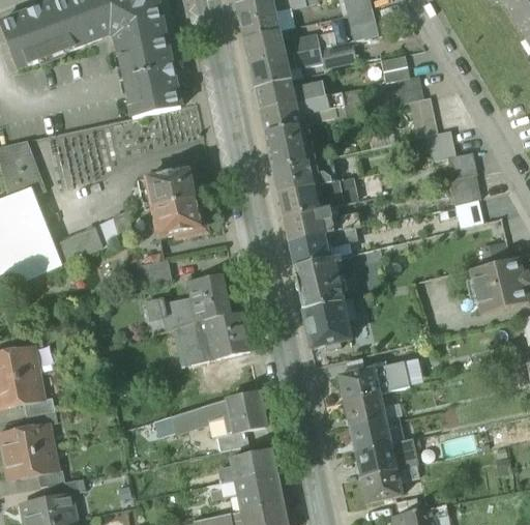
[(127,93),(133,116),(181,106),(166,34),(158,2),(154,0),(145,0),(144,3),(135,5),(124,0),(55,0),(39,6),(28,10),(0,21),(0,24),(17,67),(38,59),(37,55),(61,46),(63,50),(101,35),(101,33),(108,31),(117,36),(119,44),(117,45),(121,67),(126,66),(133,92),(127,93)]
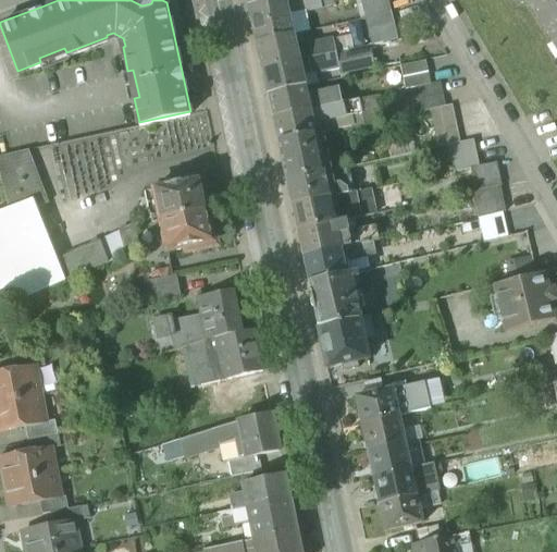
[(248,4),(256,40),(294,32),(288,10),(288,8),(287,0),(267,0),(257,2),(248,4)]
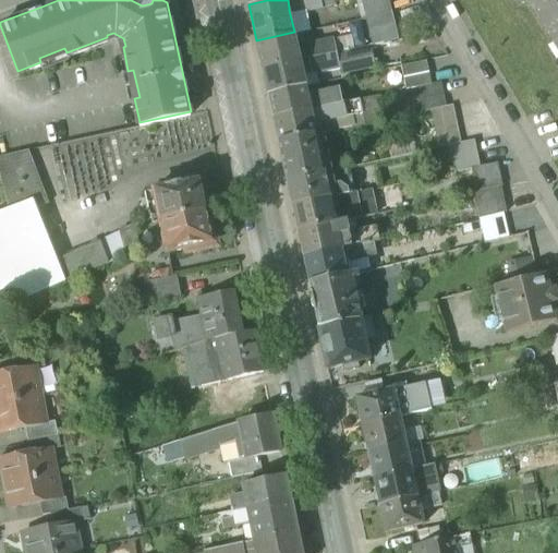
[(355,0),(360,15),(366,14),(362,0),(355,0)]
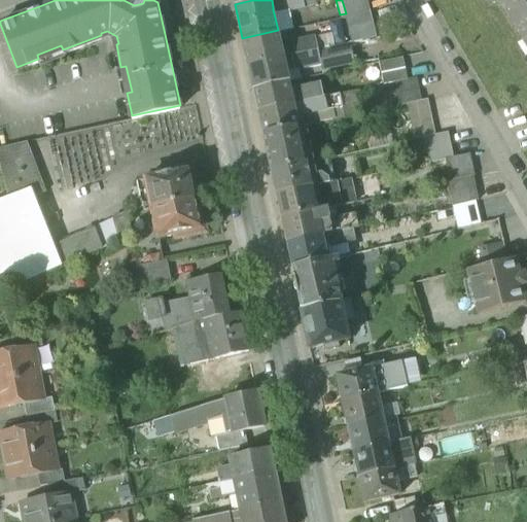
[(370,7),(367,0),(342,0),(346,13),(370,7)]
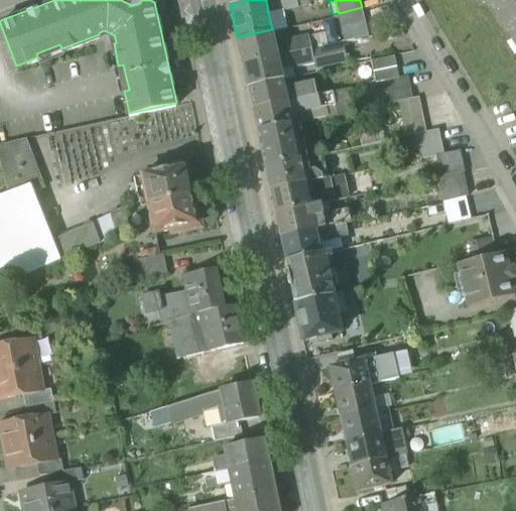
[(488,0),(515,43),(515,0),(488,0)]
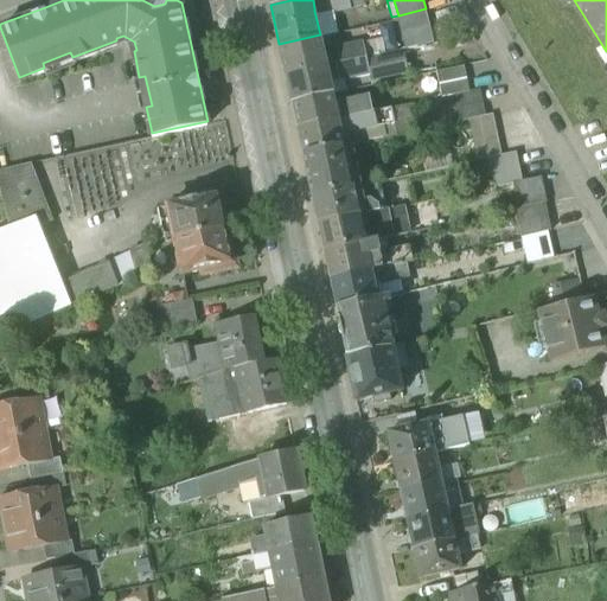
[(338,31),(333,8),(333,7),(314,11),(320,34),(338,31)]
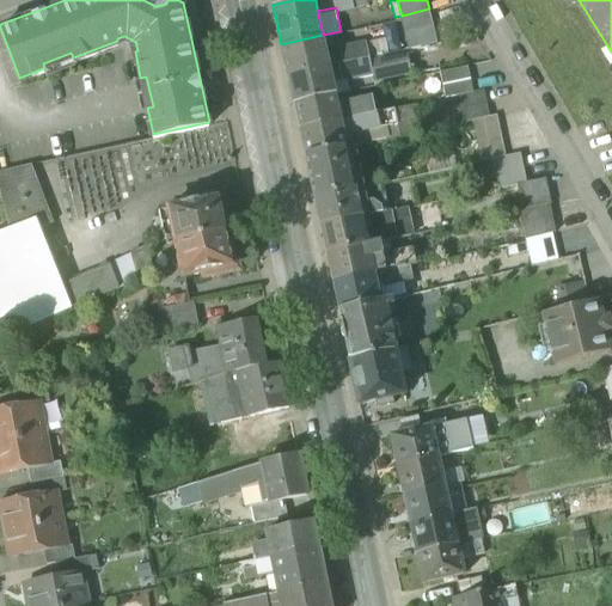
[(433,22),(429,8),(402,16),(405,29),(433,22)]
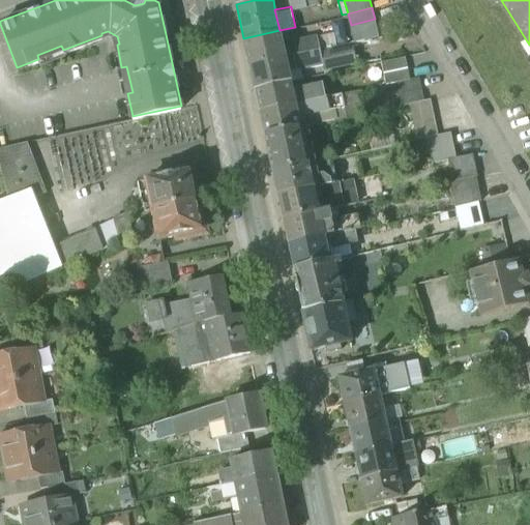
[(379,34),(375,19),(351,25),(354,39),(379,34)]
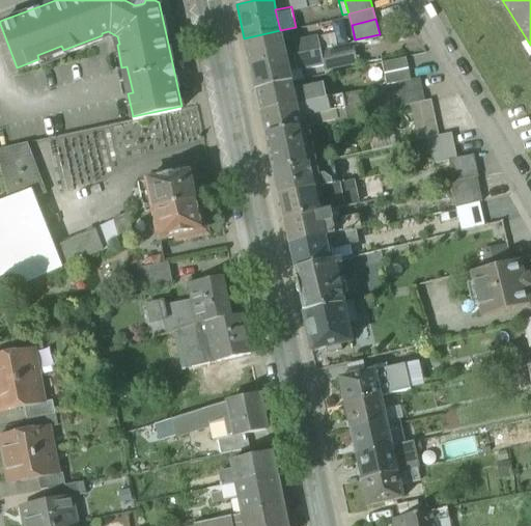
[(316,33),(317,35),(318,42),(319,47),(327,46),(338,44),(335,29),(316,33)]
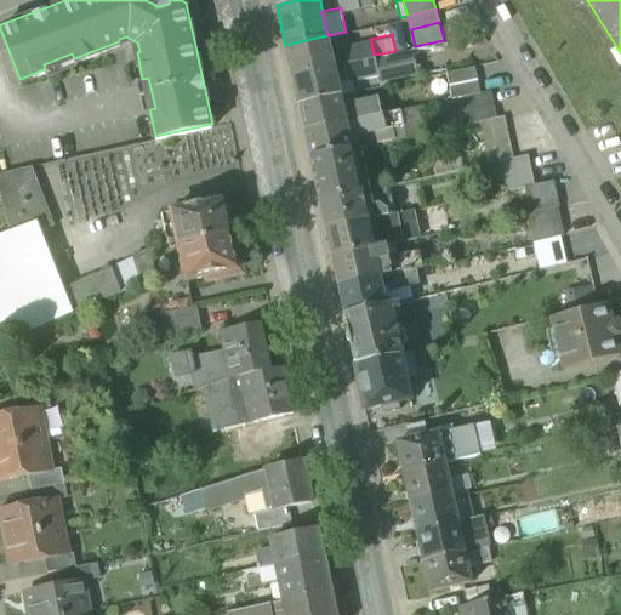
[(285,45),(291,74),(334,64),(331,52),(328,35),(285,45)]
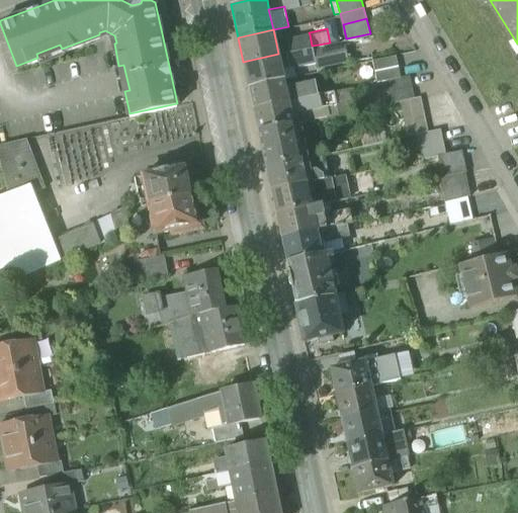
[(312,46),(311,40),(310,34),(287,39),(287,40),(276,44),(278,54),(312,46)]
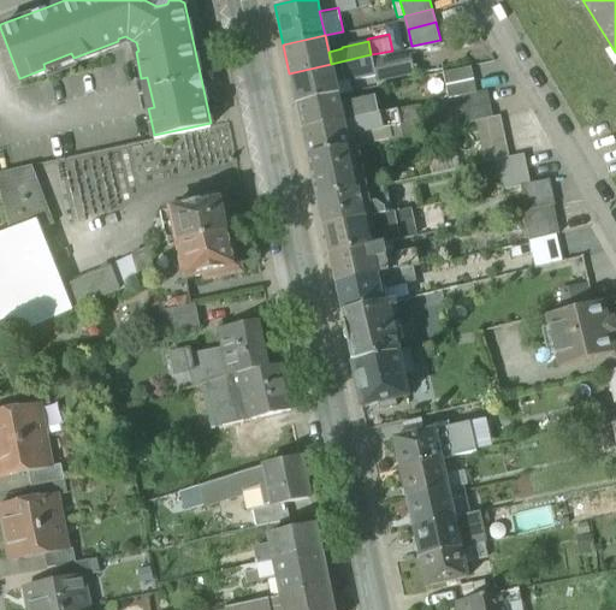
[(375,72),(378,83),(415,75),(409,46),(392,51),(379,53),(371,54),(375,72)]
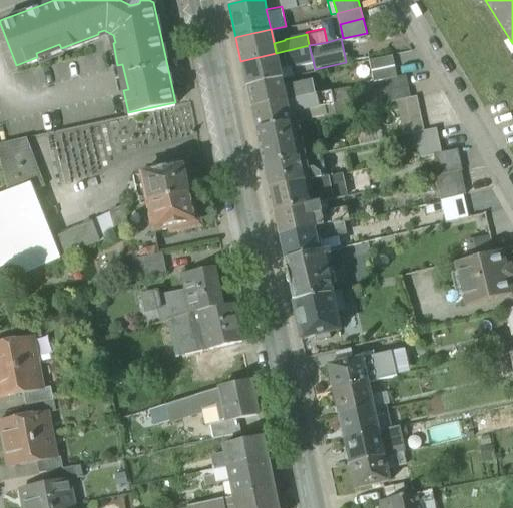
[(36,53),(37,57),(61,48),(59,44),(36,53)]
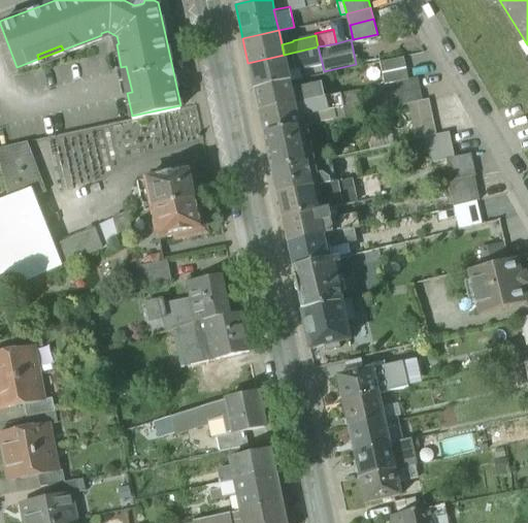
[(318,46),(284,55),(287,67),(295,65),(295,68),(322,62),(318,46)]
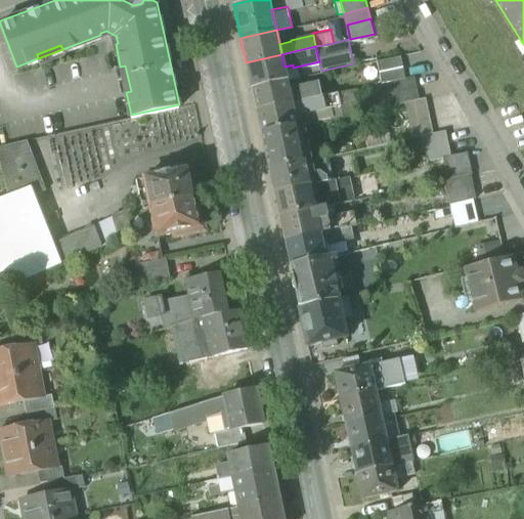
[(392,79),(405,76),(400,53),(376,59),(381,81),(392,79)]
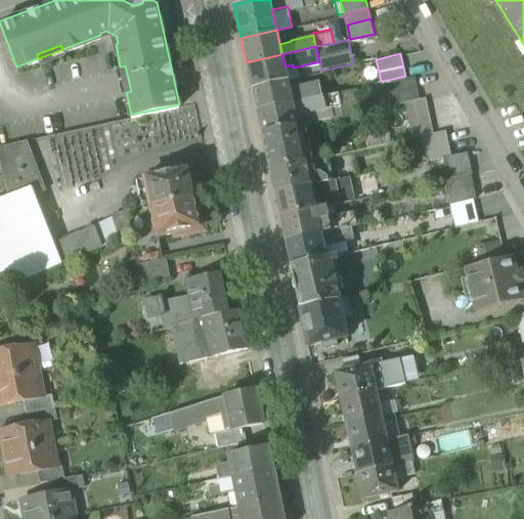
[(246,62),(251,86),(287,78),(285,67),(281,54),(246,62)]
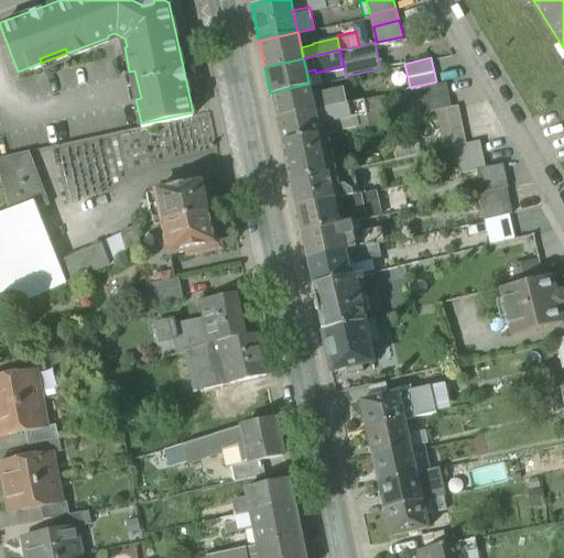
[(134,70),(129,72),(136,99),(141,98),(134,70)]
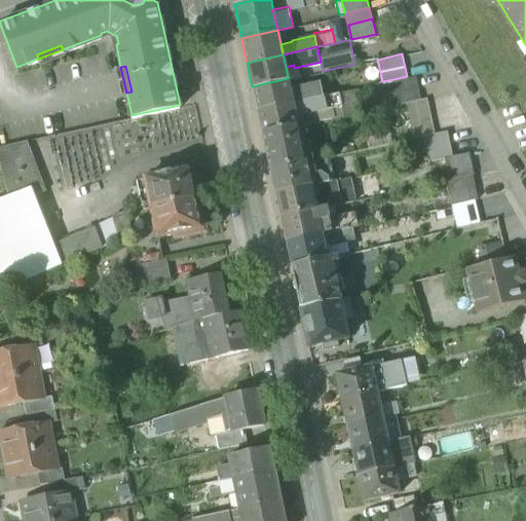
[(399,102),(406,100),(420,97),(415,74),(407,76),(393,79),(399,102)]
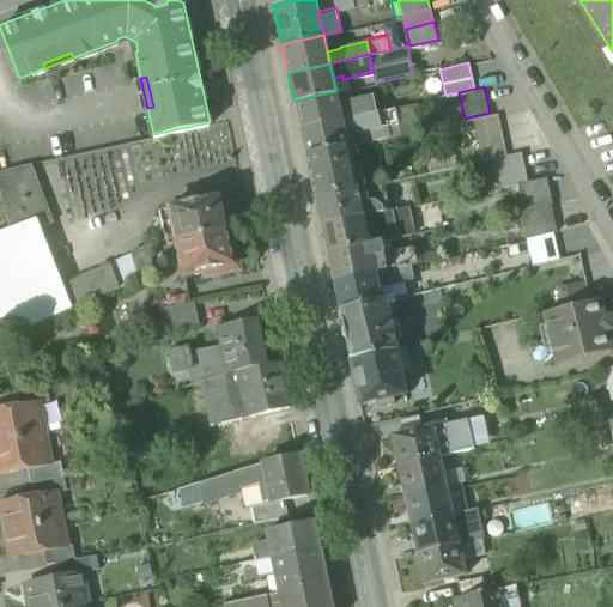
[(293,101),(299,127),(341,117),(338,102),(335,91),(293,101)]
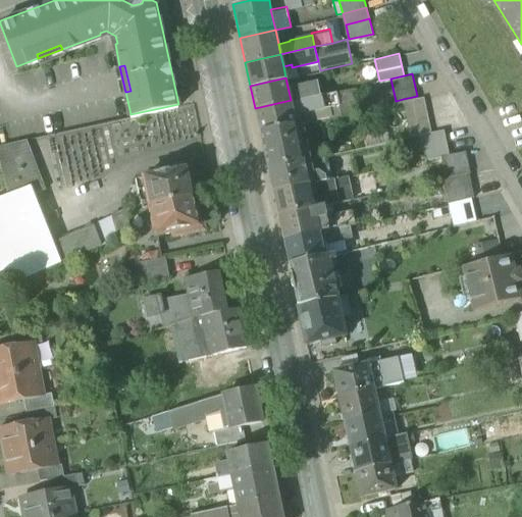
[(288,87),(291,100),(320,94),(317,81),(288,87)]
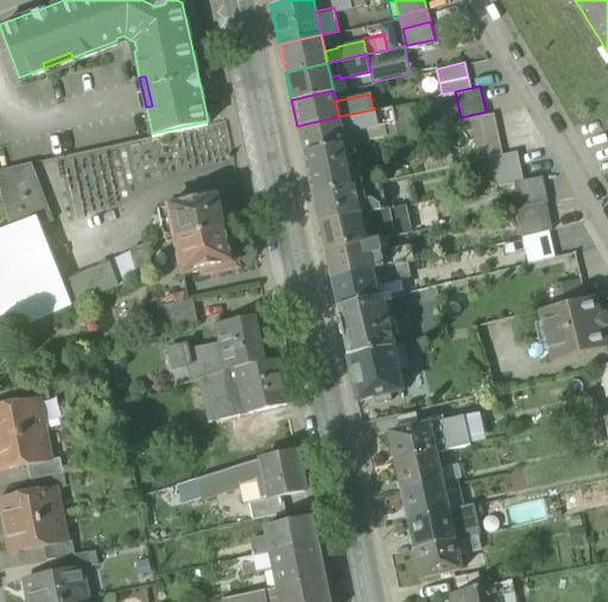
[(382,122),(385,134),(410,128),(407,116),(416,114),(413,101),(393,105),(396,119),(382,122)]
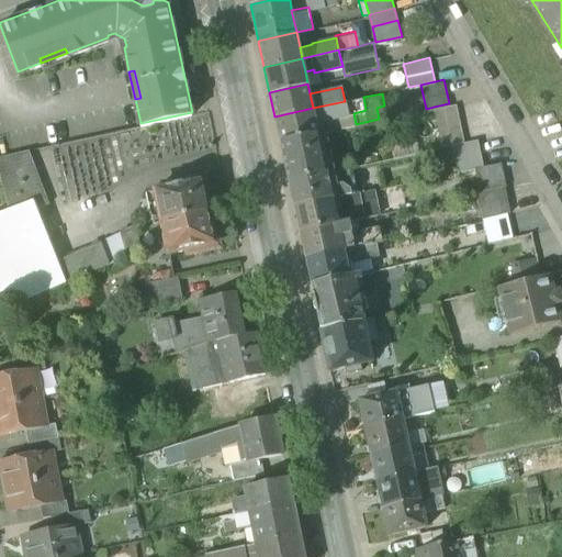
[(345,101),(313,108),(316,121),(323,120),(353,113),(366,110),(363,97),(345,101)]
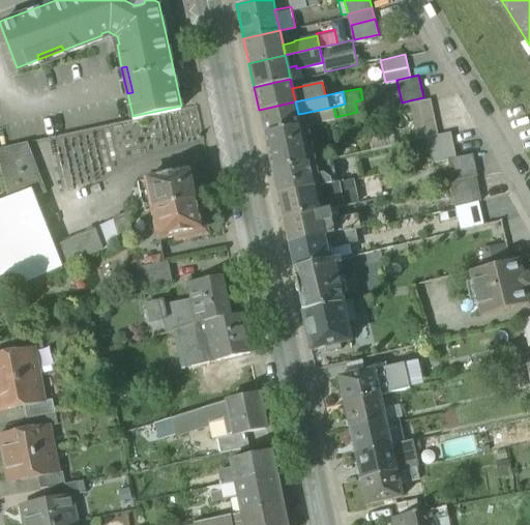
[(429,96),(423,97),(409,100),(417,137),(428,135),(437,133),(429,96)]
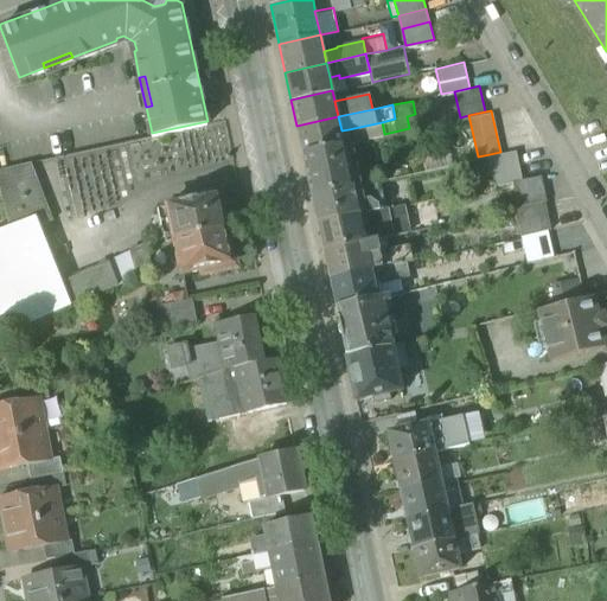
[(296,126),(302,152),(344,142),(343,134),(342,130),(338,116),(296,126)]
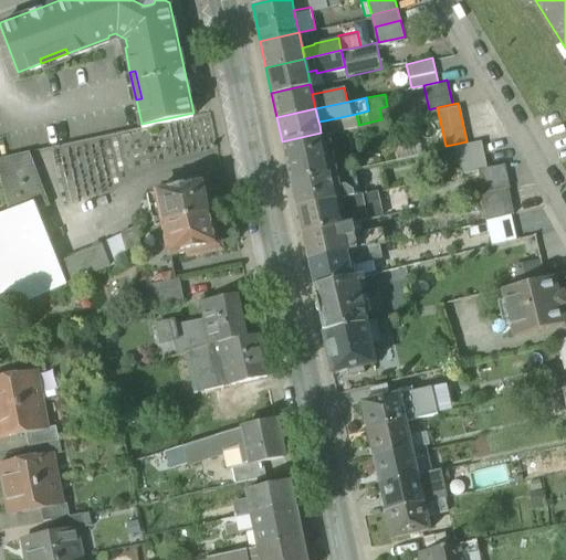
[(321,133),(358,125),(356,114),(325,120),(326,124),(320,125),(321,133)]
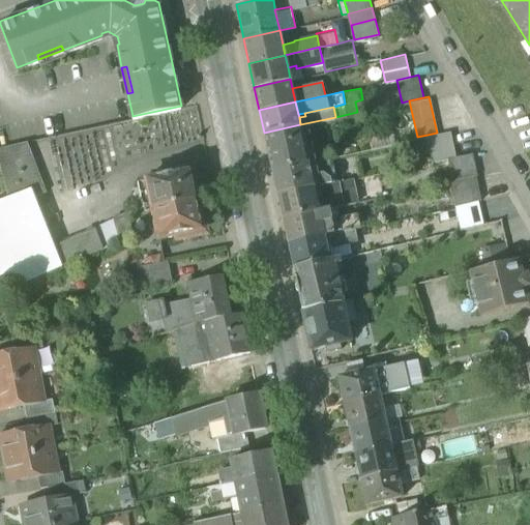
[(264,133),(272,169),(308,161),(314,159),(312,149),(305,150),(300,124),(264,133)]
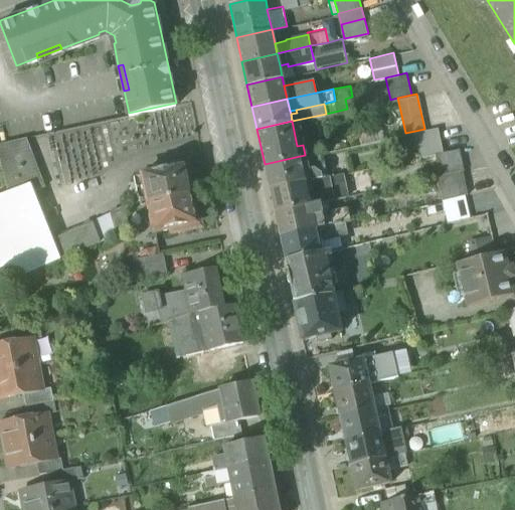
[(357,129),(360,143),(384,138),(381,124),(357,129)]
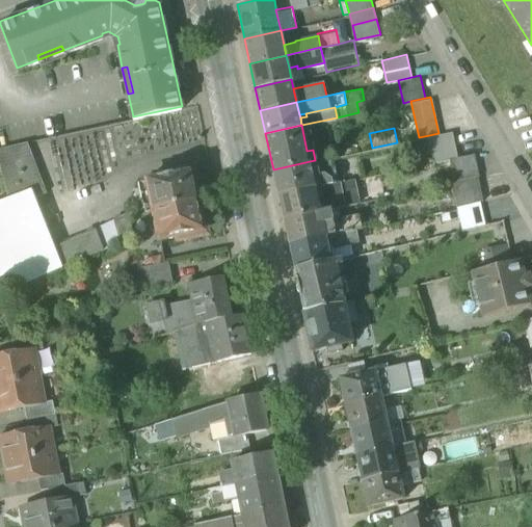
[(451,130),(439,133),(429,135),(432,148),(437,147),(440,159),(449,157),(456,156),(451,130)]
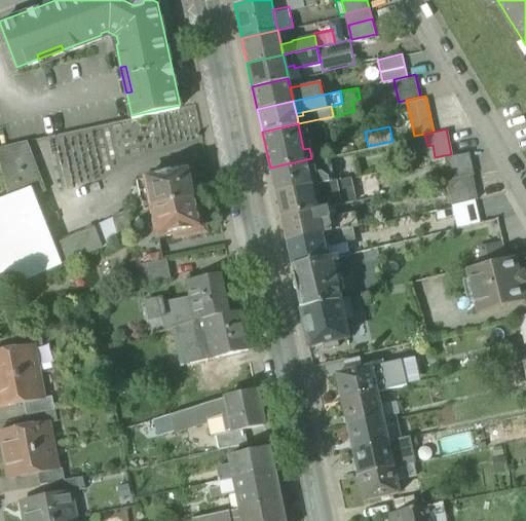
[(27,139),(0,145),(0,162),(2,170),(7,193),(31,185),(34,192),(45,188),(27,139)]
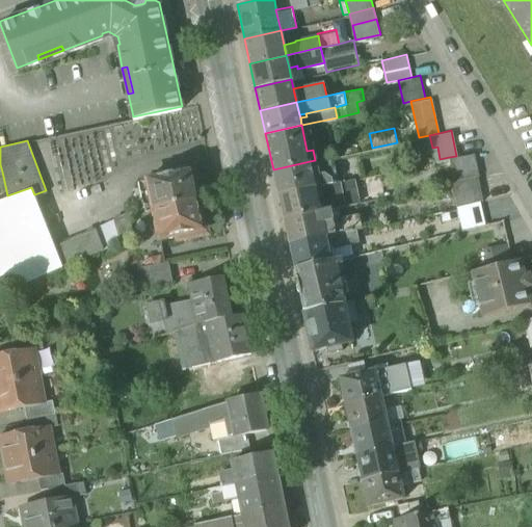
[(474,152),(456,156),(449,157),(454,180),(479,175),(474,152)]
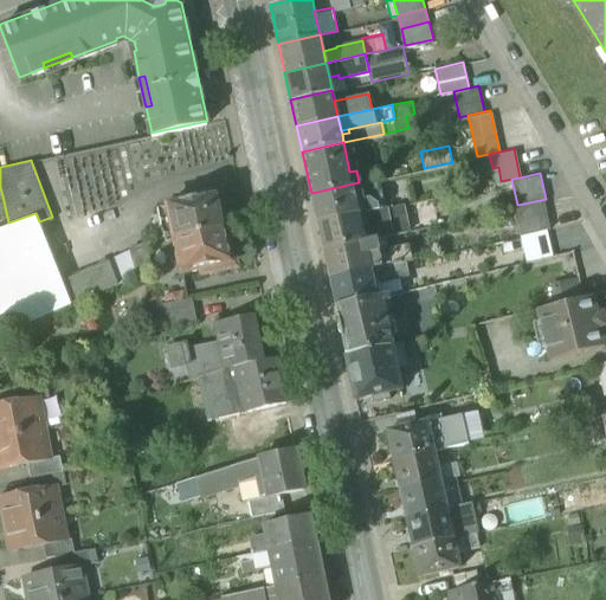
[(311,193),(317,221),(365,211),(362,198),(356,200),(353,184),(311,193)]
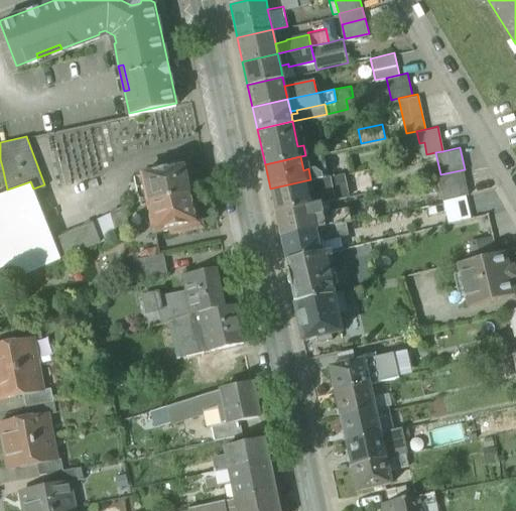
[(142,173),(145,184),(148,201),(190,192),(187,178),(191,177),(187,158),(157,164),(158,168),(142,171),(142,173)]
